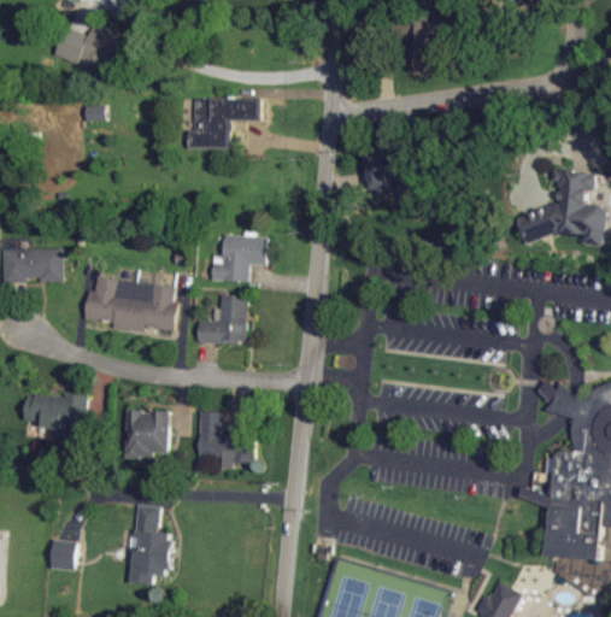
[(404,66),(436,65),(435,31),(428,31),(428,17),(403,18),(404,66)]
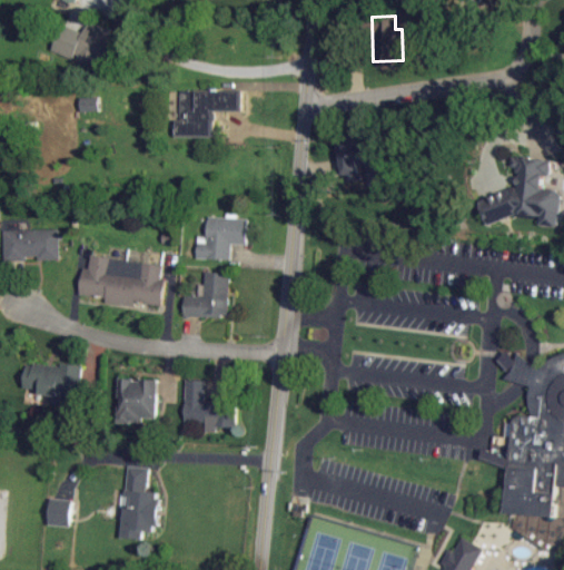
[(108,30),(85,21),(80,31),(60,23),(50,50),(89,65),(92,56),(109,62),(117,40),(106,37),(108,30)]
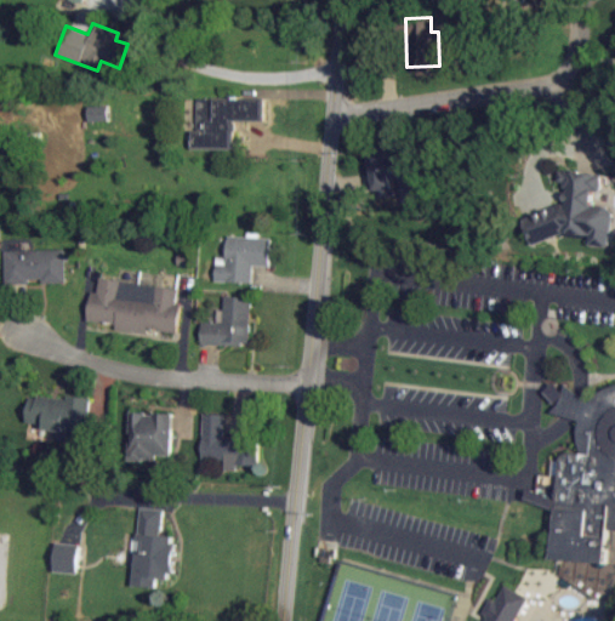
[(231,147),(231,121),(261,120),(261,100),(192,101),(192,148),(231,147)]
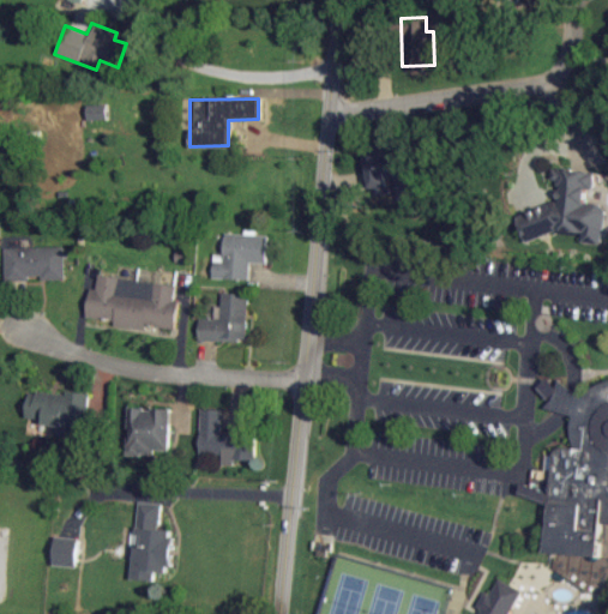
[(103,104),(84,106),(84,121),(104,120),(103,104)]
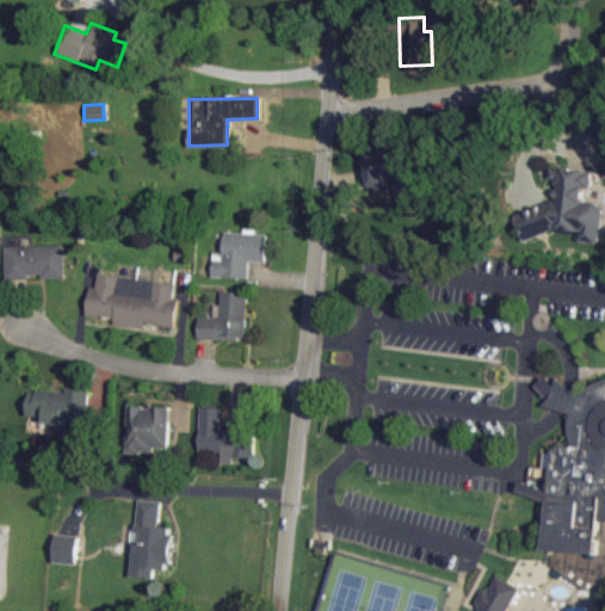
[(363,186),(399,183),(395,149),(359,152),(362,178),(363,186)]
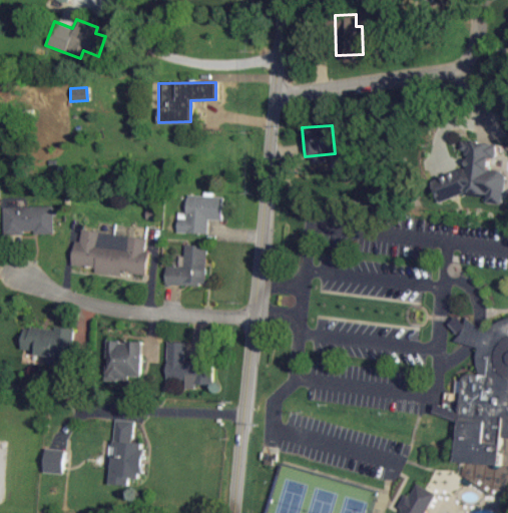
[(429,182),(436,202),(462,193),(481,195),(484,202),(501,203),(503,178),(500,171),(486,170),(487,158),(494,156),(495,144),(460,141),(460,145),(464,156),(463,169),(429,182)]
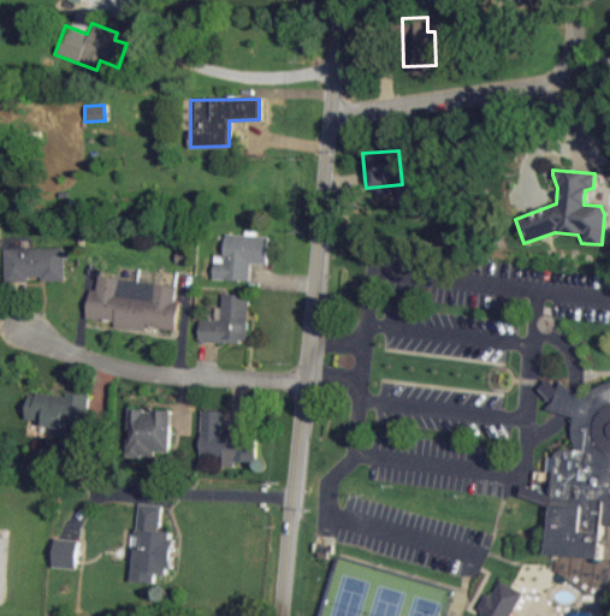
[(266,236),(223,235),(221,255),(212,254),(211,279),(248,280),(248,264),(265,264),(266,236)]
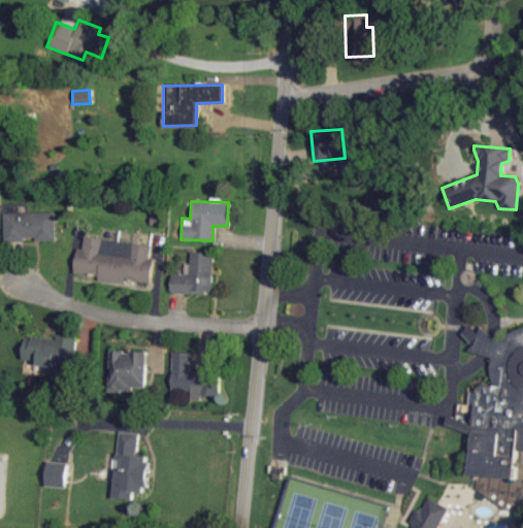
[(53,212),(1,213),(2,241),(54,239),(53,212)]
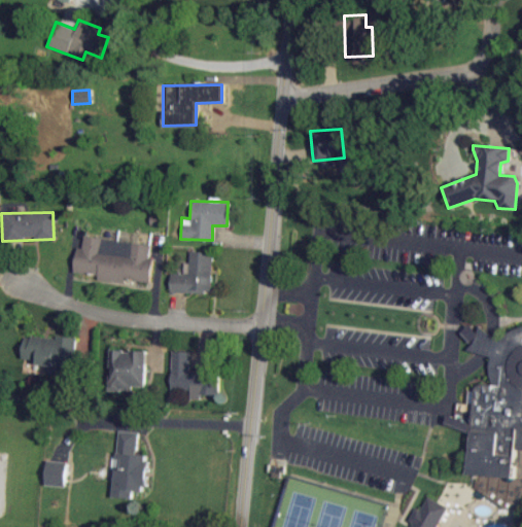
[(71,273),(96,275),(96,279),(147,284),(150,258),(146,258),(148,244),(81,238),(79,249),(74,248),(71,273)]
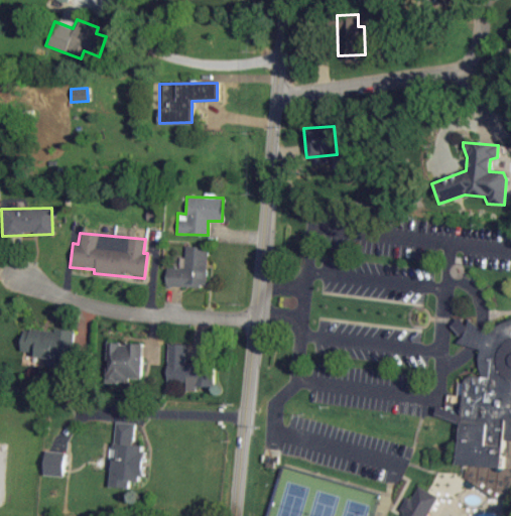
[(206,286),(207,246),(183,246),(183,268),(165,268),(164,286),(206,286)]
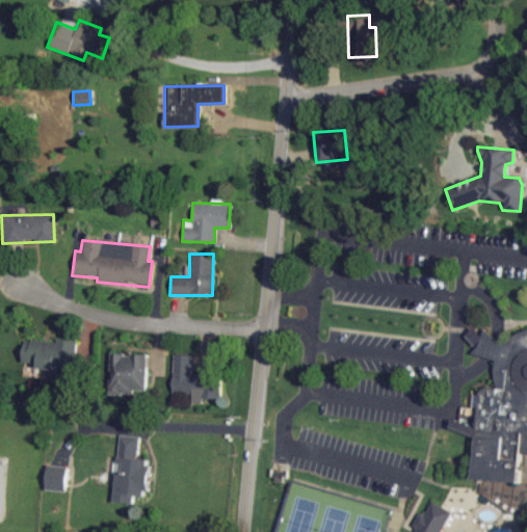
[(470,480),(516,483),(518,455),(525,455),(526,454),(526,329),(494,344),(488,329),(476,335),(474,329),(464,334),(471,350),(471,356),(494,358),(492,390),(485,389),(473,394),(470,394),(469,417),(474,418),(470,480)]
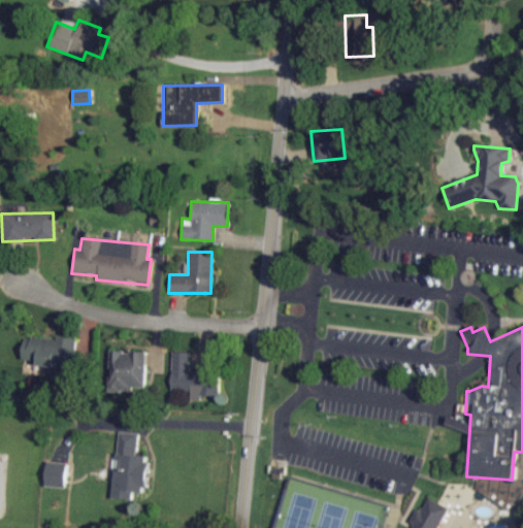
[(74,341),(23,334),(19,361),(70,368),(74,341)]
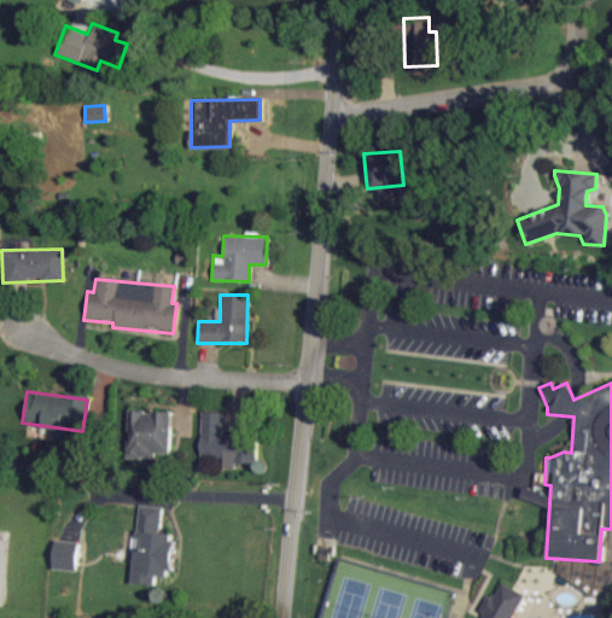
[(168,458),(168,412),(127,412),(127,456),(168,458)]
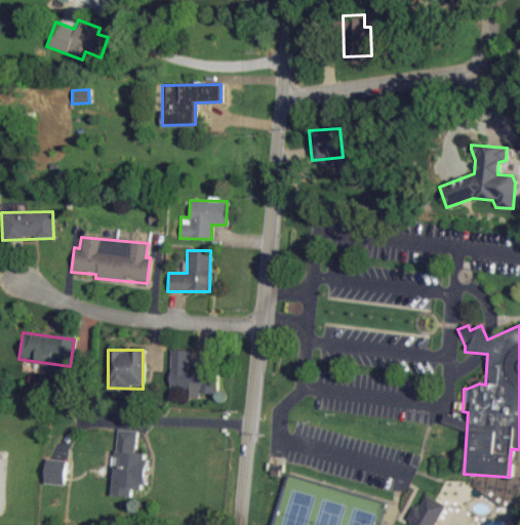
[(187,369),(187,351),(168,351),(168,389),(188,389),(188,396),(214,396),(214,369),(187,369)]
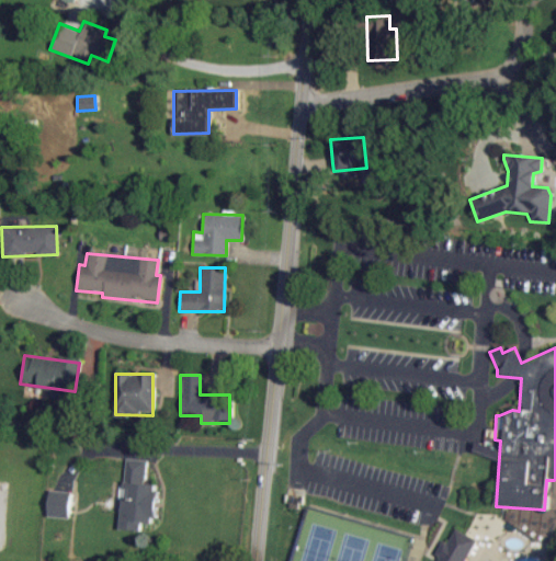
[(145,460),(123,459),(116,530),(137,533),(138,524),(151,525),(155,485),(143,484),(145,460)]
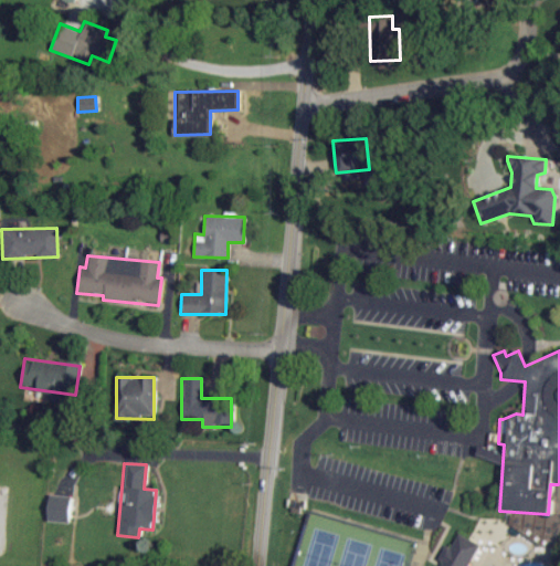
[(67,523),(69,496),(46,495),(45,522),(67,523)]
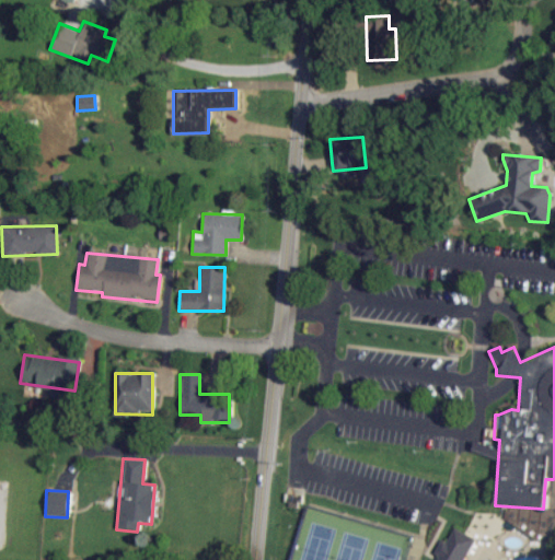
[(461,559),(472,537),(452,528),(444,543),(439,539),(432,555),(437,557),(435,559),(461,559)]
